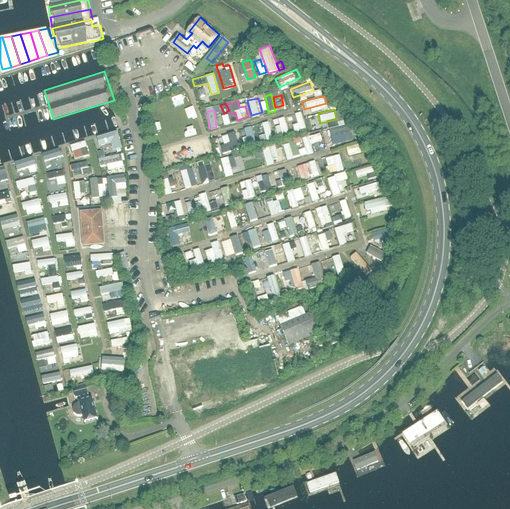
[(297,123),(292,125),(294,131),(305,127),(301,112),(294,114),(297,123)]
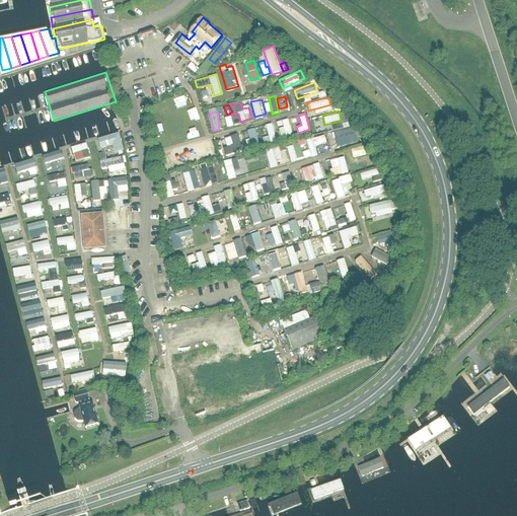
[(279,128),(281,138),(292,137),(289,119),(282,120),(283,127),(279,128)]
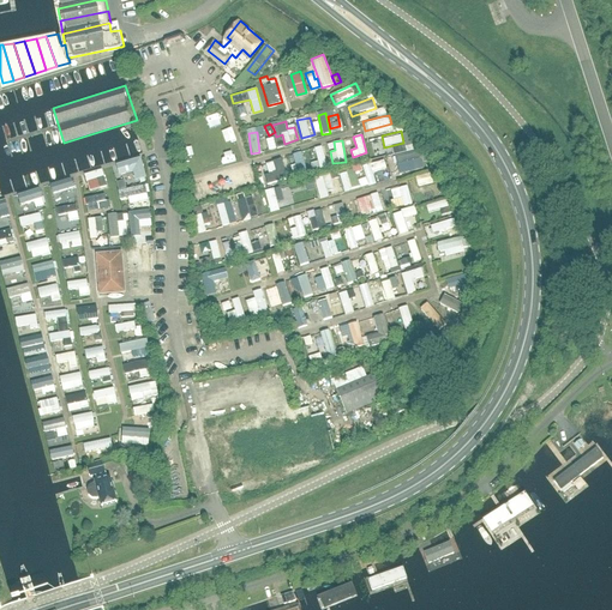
[(312,148),(316,162),(310,162),(312,169),(327,165),(323,146),(312,148)]
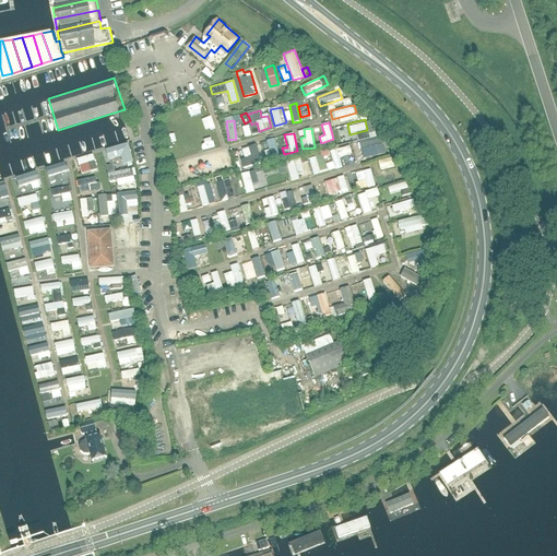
[(359,142),(364,157),(386,152),(381,137),(359,142)]
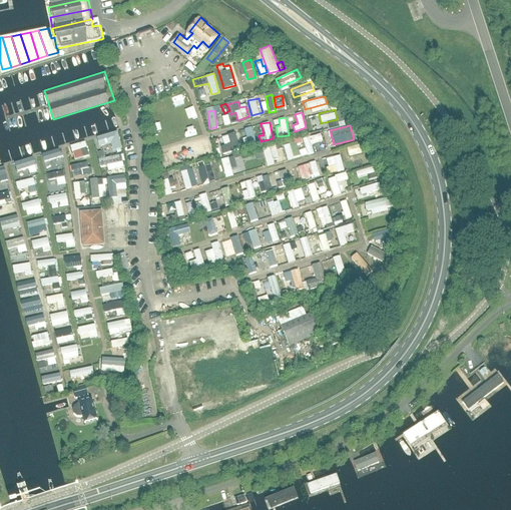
[(243,129),(245,137),(242,138),(244,145),(256,142),(251,127),(243,129)]
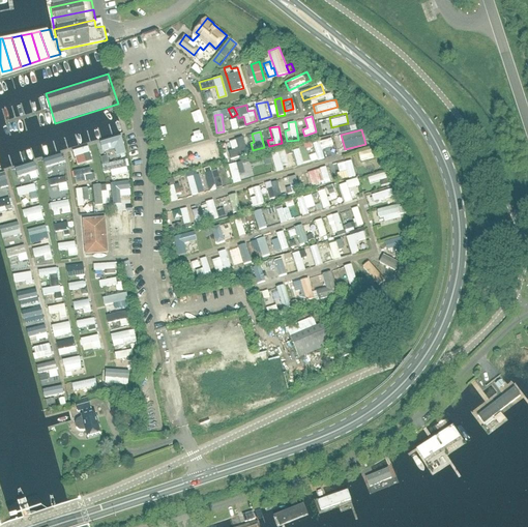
[(223,151),(225,159),(247,153),(243,136),(235,139),(237,148),(223,151)]
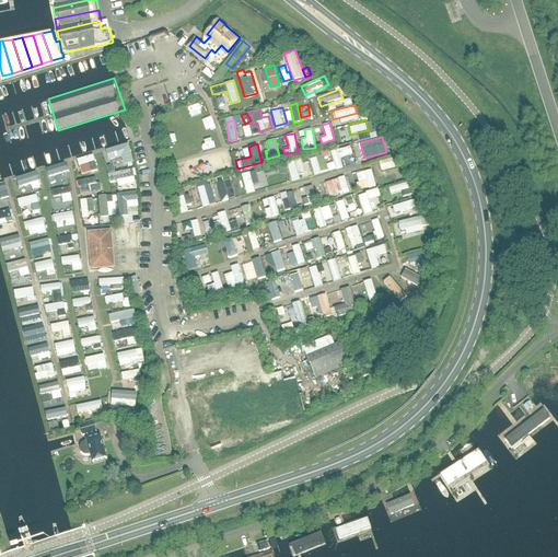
[(336,148),(336,157),(351,158),(351,149),(336,148)]
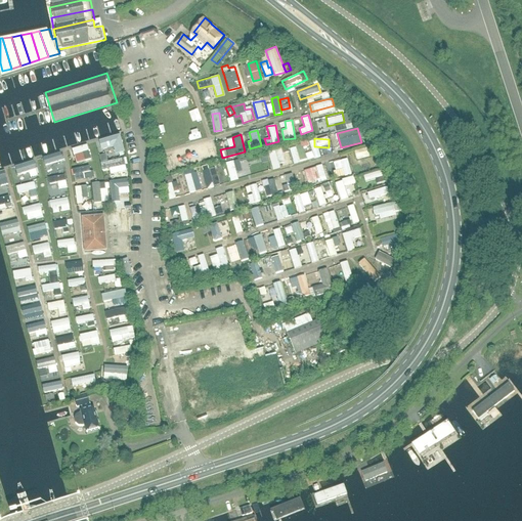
[(70,148),(72,155),(88,150),(87,143),(70,148)]
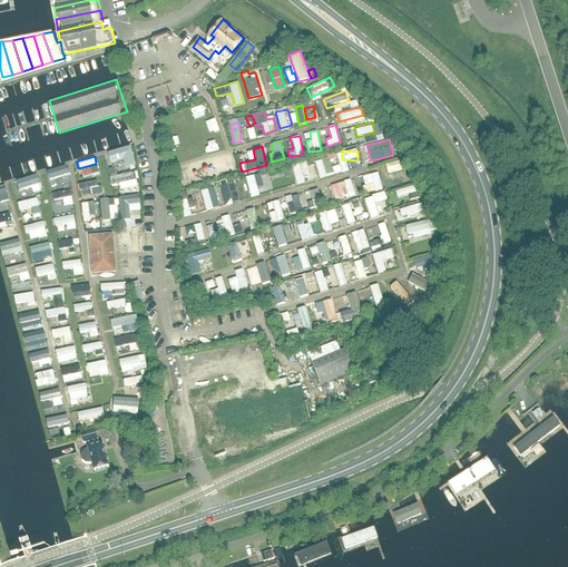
[(327,158),(320,159),(323,176),(331,175),(327,158)]
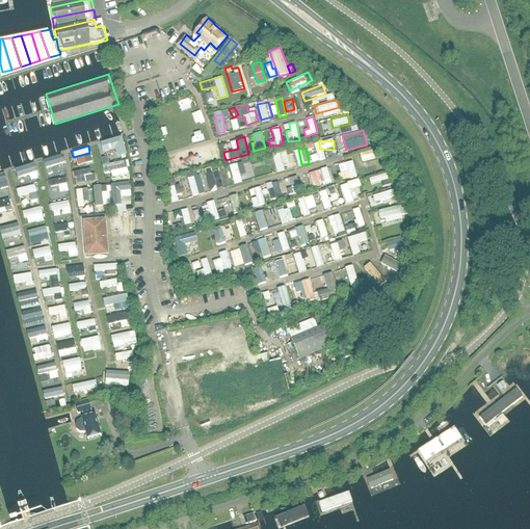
[(362,160),(380,156),(379,148),(360,151),(362,160)]
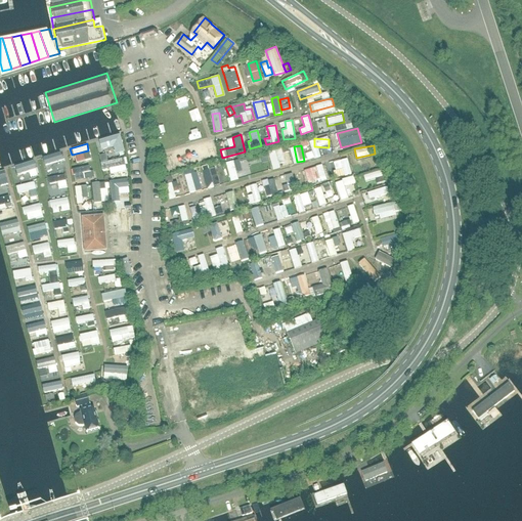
[(286,147),(274,149),(276,167),(288,165),(286,147)]
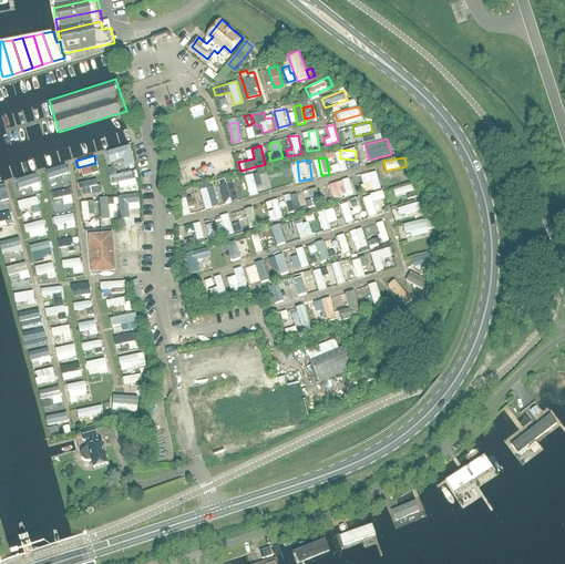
[(383,162),(377,164),(379,176),(386,175),(383,162)]
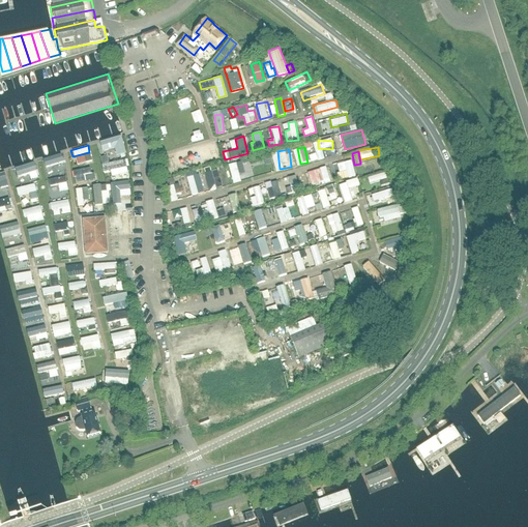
[(41,160),(44,167),(63,159),(61,153),(41,160)]
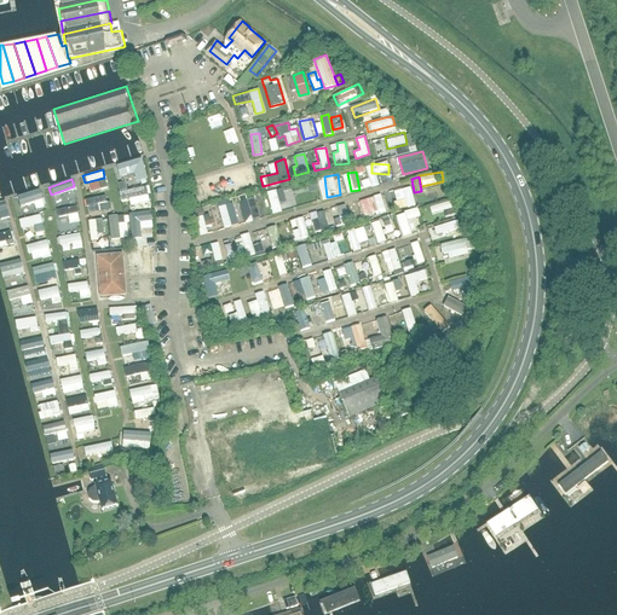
[(398,196),(392,197),(396,210),(403,209),(401,203),(409,202),(410,204),(416,203),(413,185),(397,189),(398,196)]
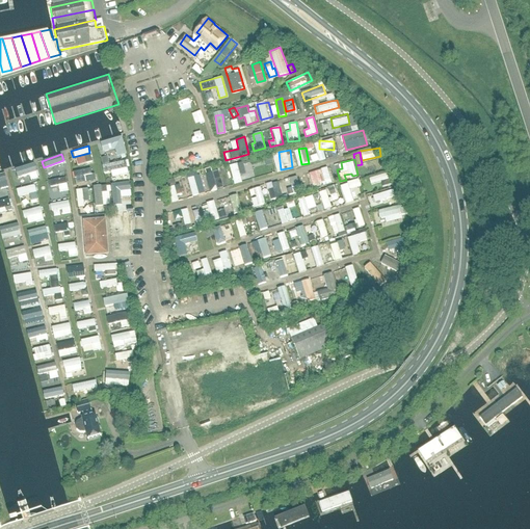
[(104,174),(105,180),(124,177),(121,160),(101,164),(103,174),(104,174)]
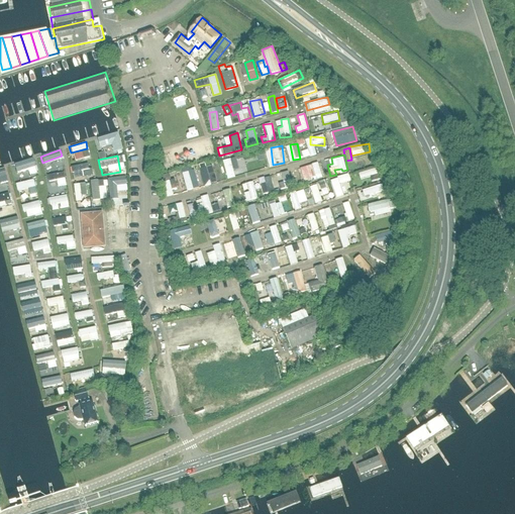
[(28,170),(37,168),(34,158),(25,160),(28,170)]
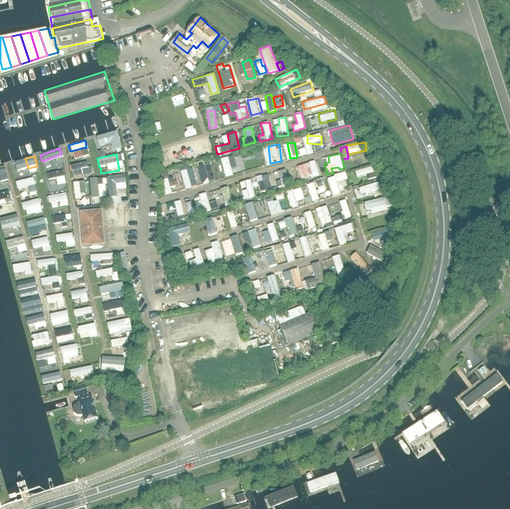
[(86,160),(70,164),(72,170),(88,166),(86,160)]
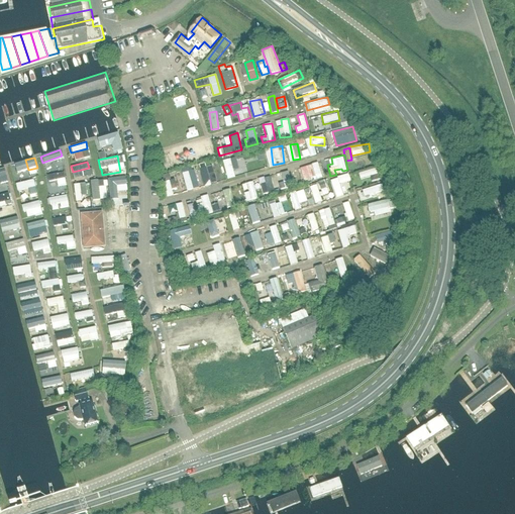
[(299,167),(302,179),(308,178),(306,166),(299,167)]
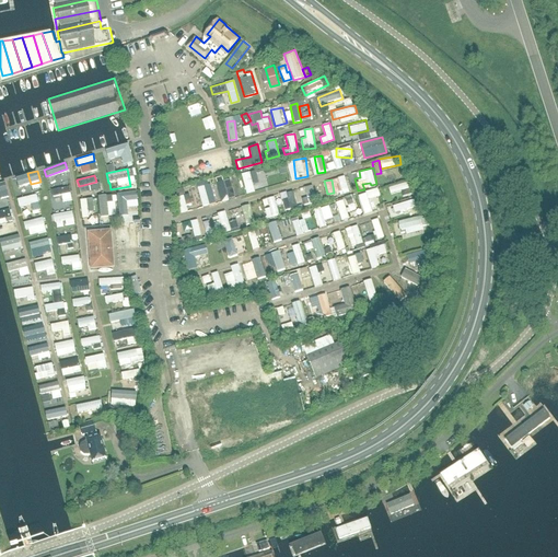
[(228,199),(227,192),(233,192),(231,181),(218,183),(220,200),(228,199)]
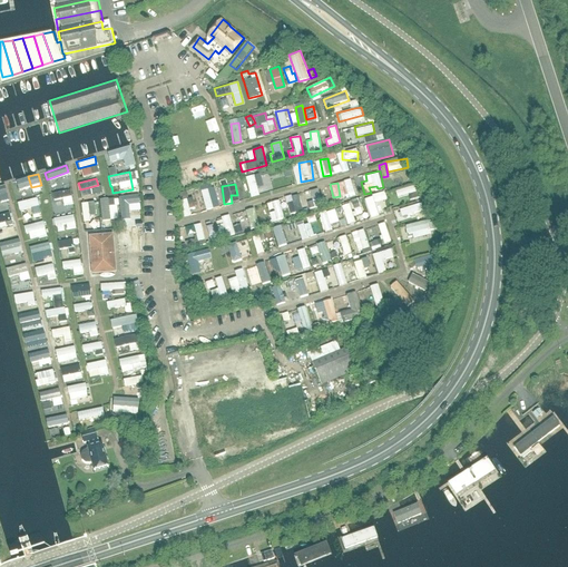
[(392,203),(403,199),(402,196),(417,192),(414,184),(389,192),(392,203)]
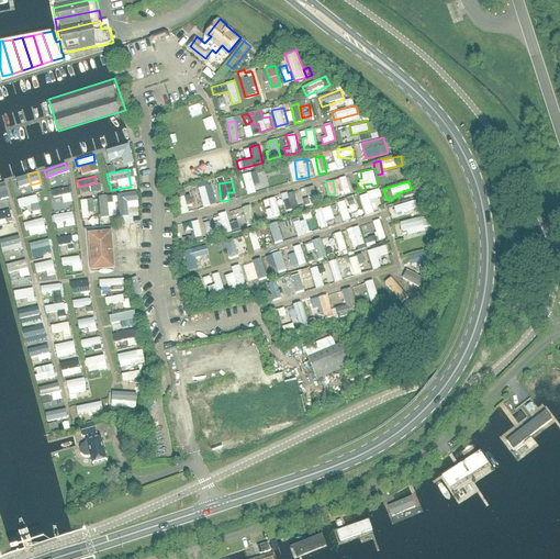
[(312,185),(293,190),(297,202),(302,200),(300,194),(306,192),(310,203),(316,201),(312,185)]
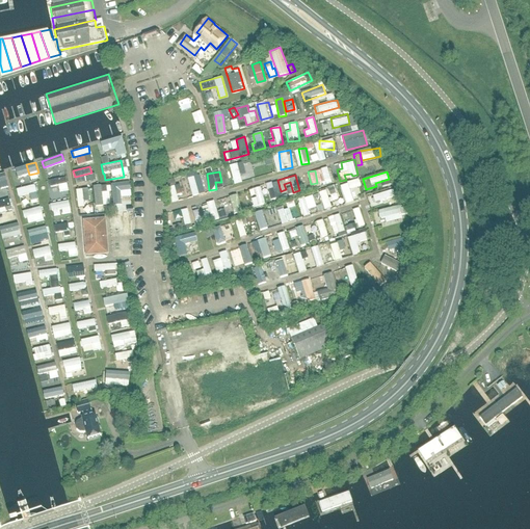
[(300,183),(308,181),(305,175),(298,177),(300,183)]
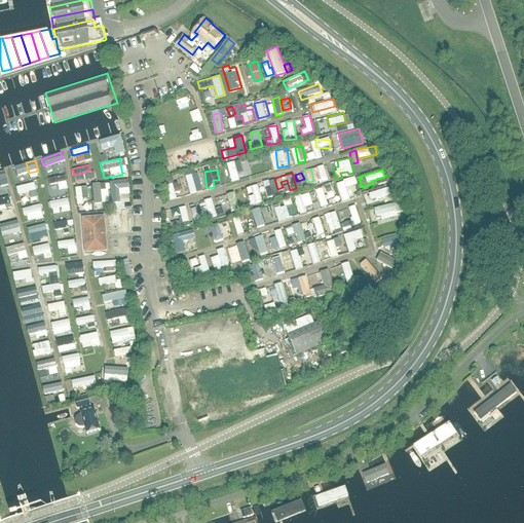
[(179,186),(187,184),(190,194),(197,192),(191,174),(176,179),(179,186)]
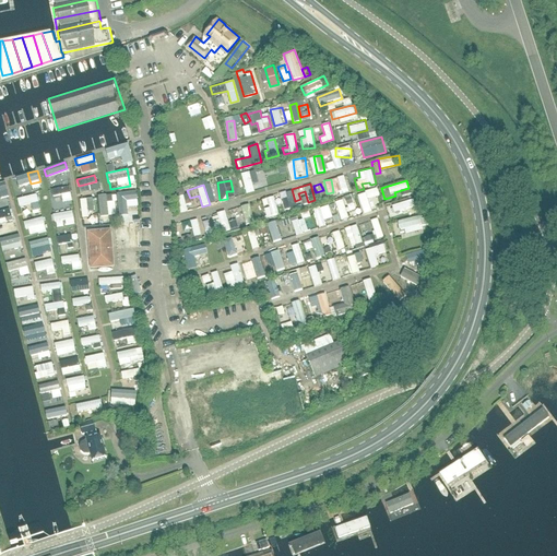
[(54,202),(71,199),(69,186),(51,188),(54,202)]
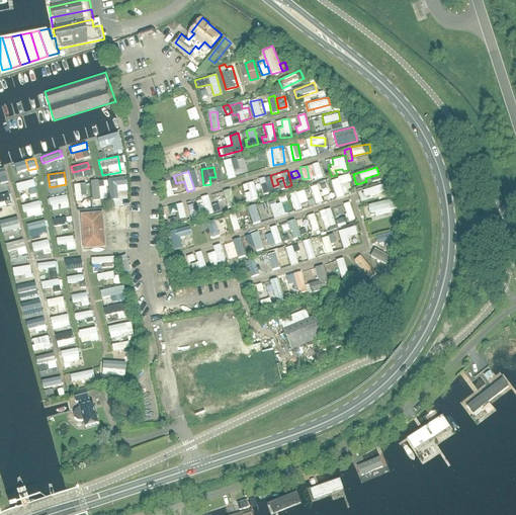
[(261,179),(264,193),(273,191),(270,177),(261,179)]
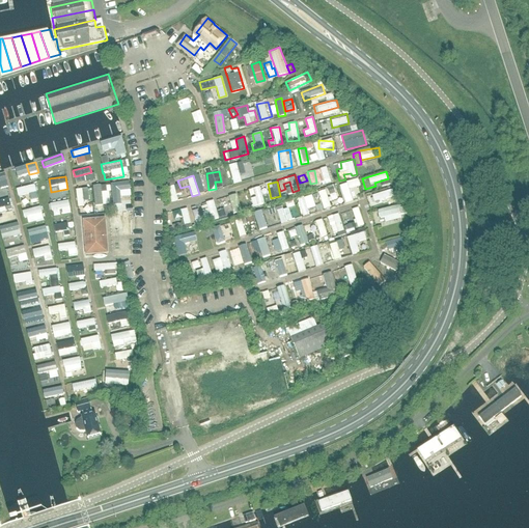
[(344,202),(353,199),(347,182),(338,185),(344,202)]
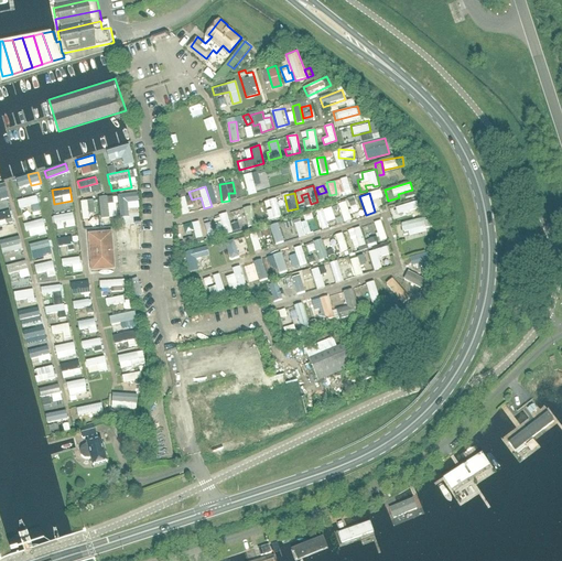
[(38,195),(17,200),(19,207),(40,203),(38,195)]
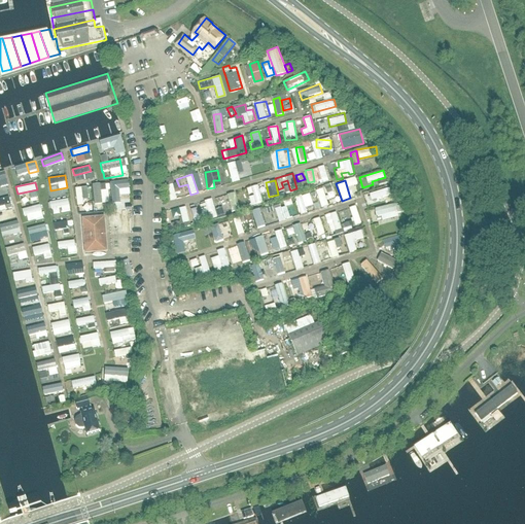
[(100,183),(92,184),(95,204),(103,203),(100,183)]
